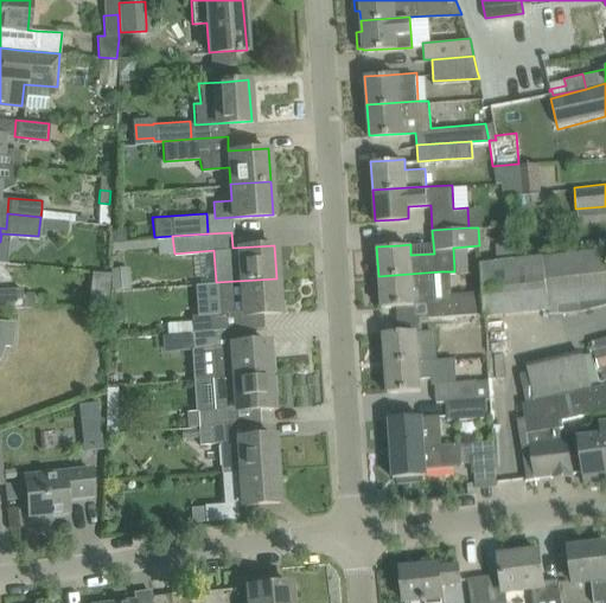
[(605,247),(477,262),(479,292),(480,312),(482,316),(549,307),(550,313),(578,309),(578,310),(605,302),(605,247)]
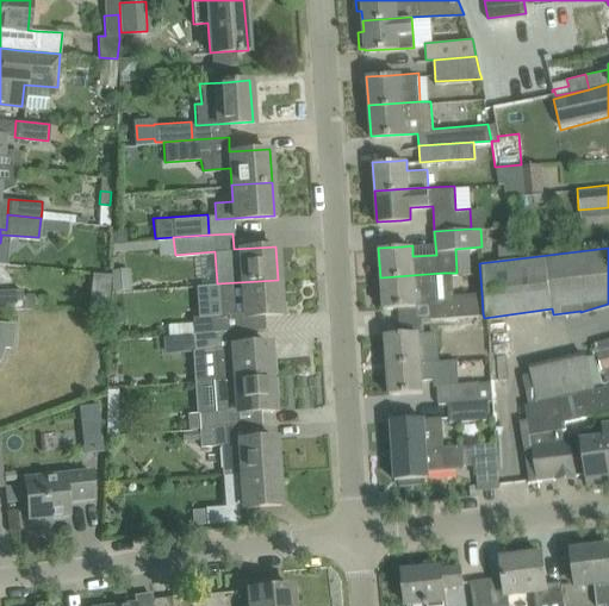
[(131,289),(129,268),(111,269),(113,292),(131,289)]
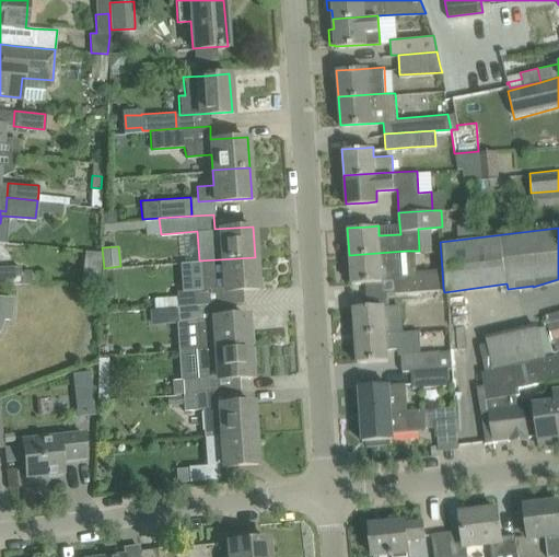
[(406,251),(349,255),(351,282),(395,279),(395,291),(443,288),(442,269),(415,270),(416,274),(407,274),(406,251)]
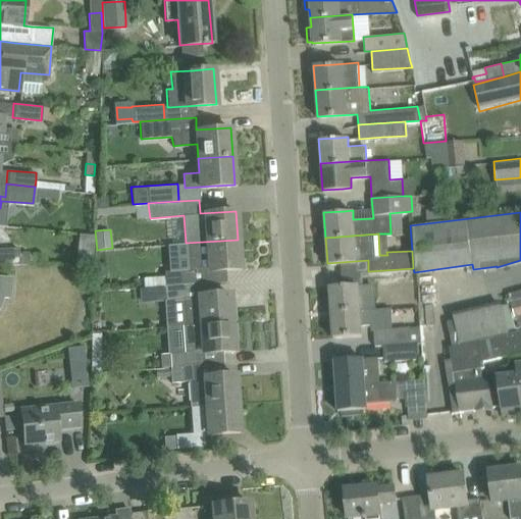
[(205,282),(204,270),(240,268),(238,240),(186,243),(187,269),(164,270),(164,275),(165,286),(205,282)]
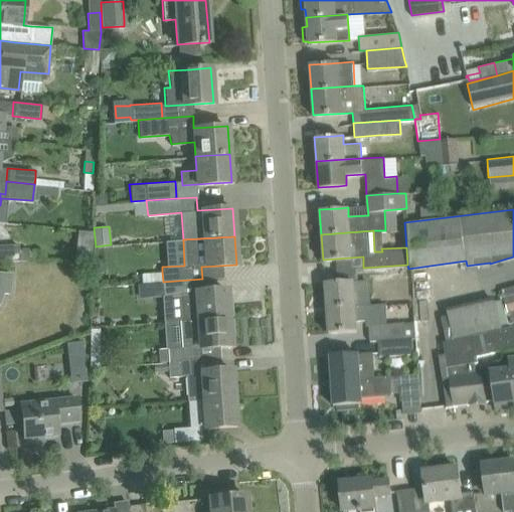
[(0,261),(19,260),(26,260),(27,260),(26,250),(26,247),(18,247),(18,243),(0,243),(0,261)]
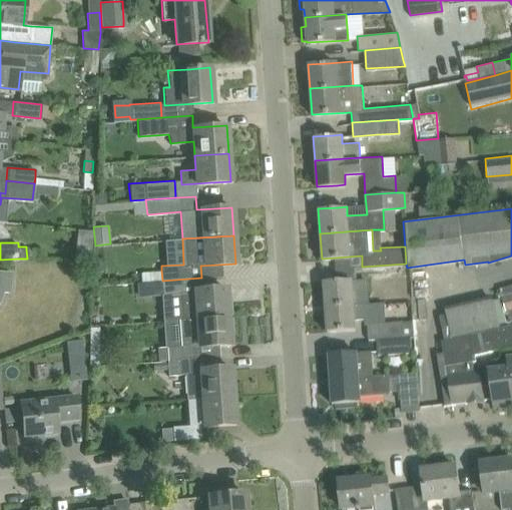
[(9,292),(11,273),(0,271),(0,299),(1,295),(2,291),(9,292)]
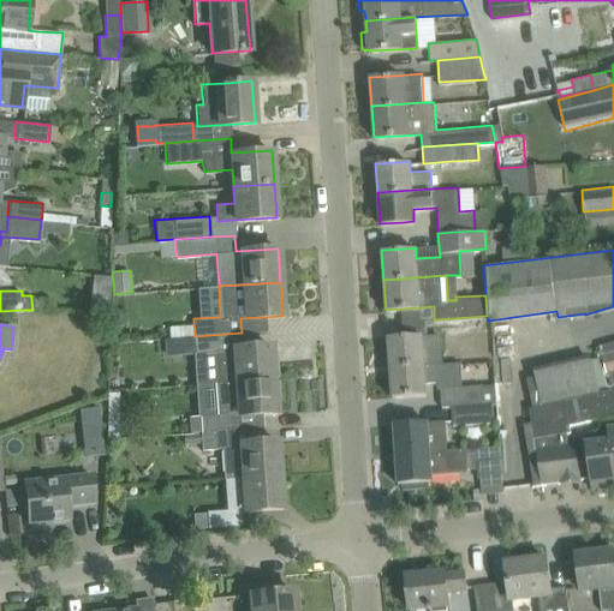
[(168,327),(170,337),(195,336),(194,324),(168,327)]
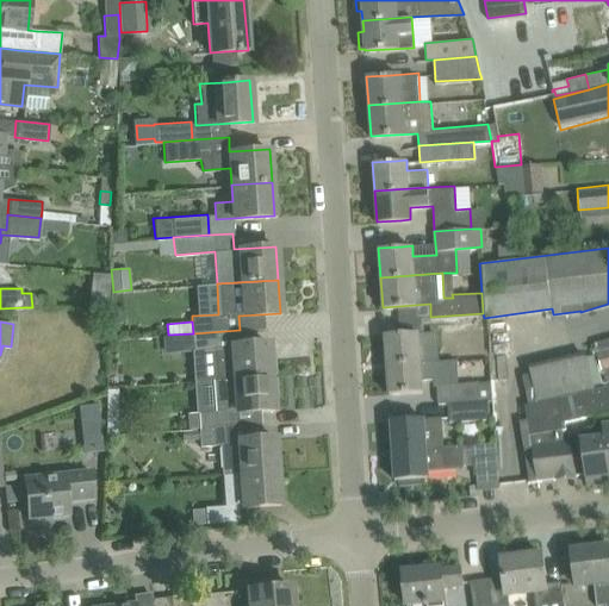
[(212,380),(271,375),(268,342),(250,343),(249,329),(240,330),(193,333),(194,349),(194,351),(199,351),(202,380),(212,380)]
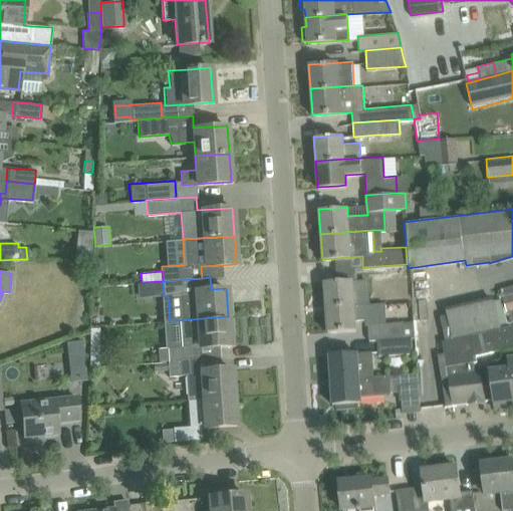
[(383,289),(372,290),(360,291),(359,279),(323,281),(325,306),(386,302),(386,301),(385,301),(383,289)]
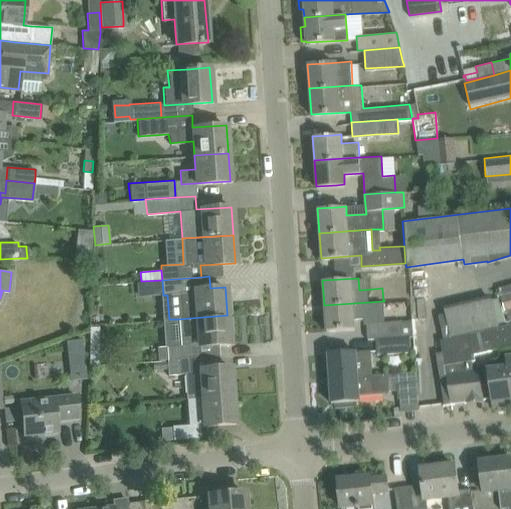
[(141,281),(135,282),(136,295),(163,293),(162,280),(141,281)]
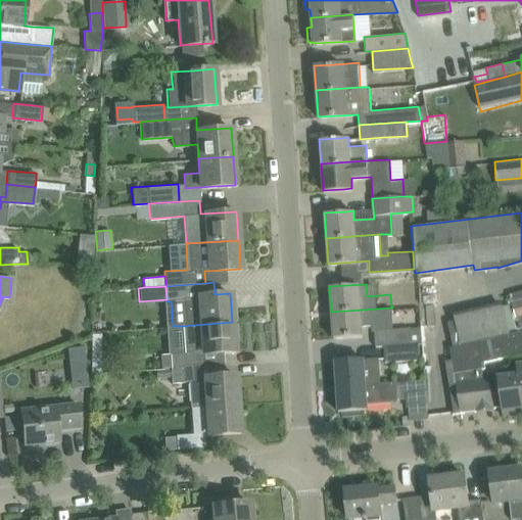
[(460,345),(451,347),(457,391),(459,412),(475,410),(490,408),(486,374),(483,374),(482,367),(486,367),(484,361),(512,353),(513,362),(521,359),(521,289),(509,292),(515,317),(517,325),(508,327),(509,334),(460,345)]
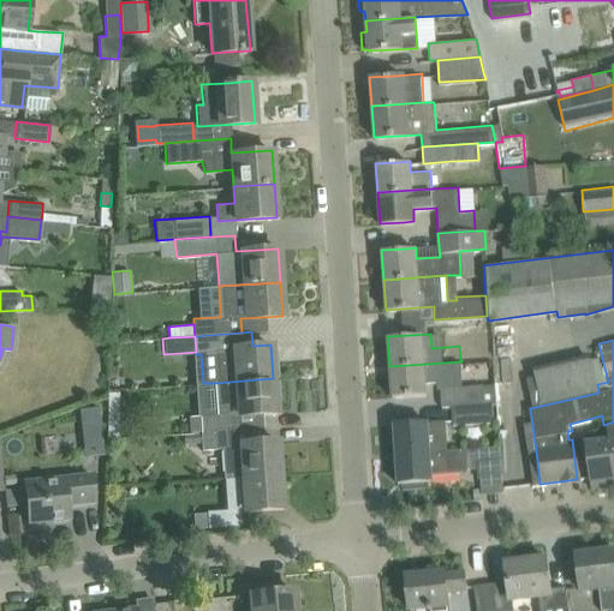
[(494,382),(481,383),(463,384),(462,361),(389,366),(391,396),(425,394),(424,382),(440,381),(442,405),(451,405),(495,402),(494,382)]
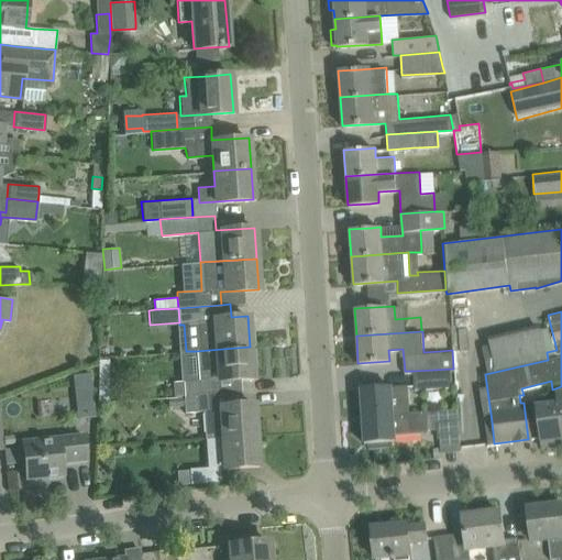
[(213,393),(213,380),(252,377),(250,347),(196,351),(198,380),(184,381),(185,394),(213,393)]
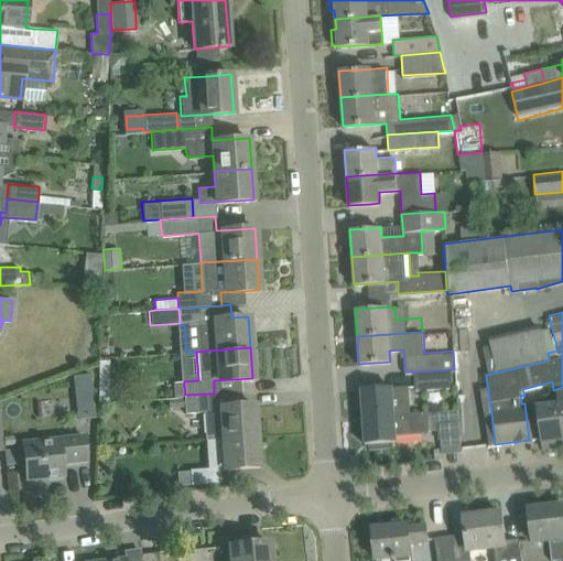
[(415,390),(451,388),(451,394),(456,392),(454,369),(413,371),(415,390)]
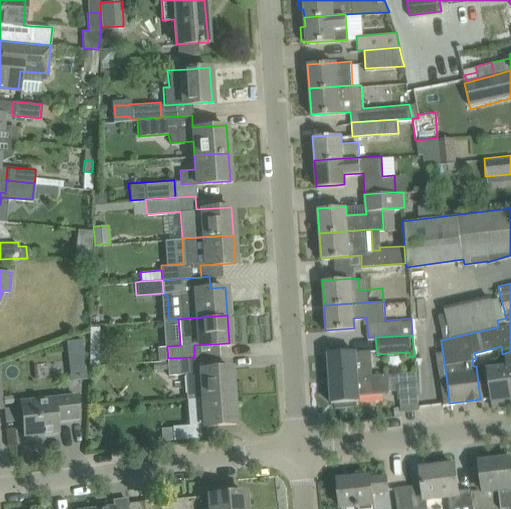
[(83,338),(68,338),(67,376),(83,377),(83,338)]
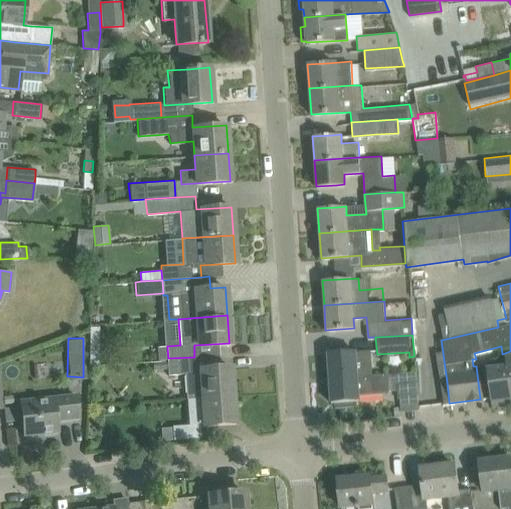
[(167,346),(157,347),(157,359),(162,359),(168,358),(167,346)]
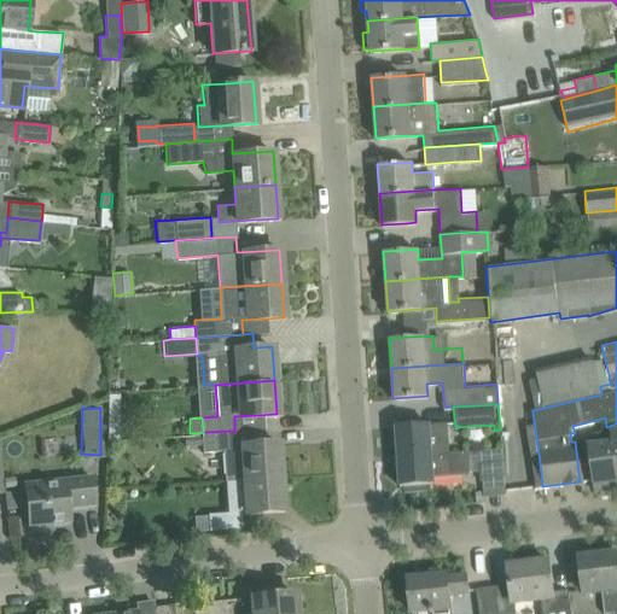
[(446,451),(443,421),(395,425),(397,455),(446,451)]
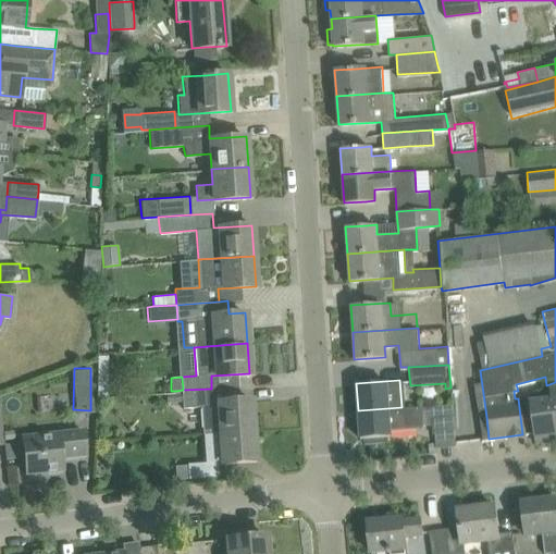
[(555,382),(546,385),(543,386),(544,390),(528,394),(534,440),(555,436),(555,382)]
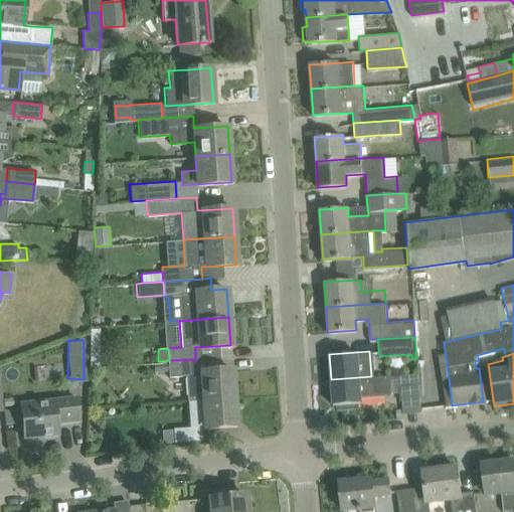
[(202,399),(233,397),(231,369),(220,370),(219,357),(195,359),(169,360),(169,371),(170,375),(185,374),(187,400),(202,399)]
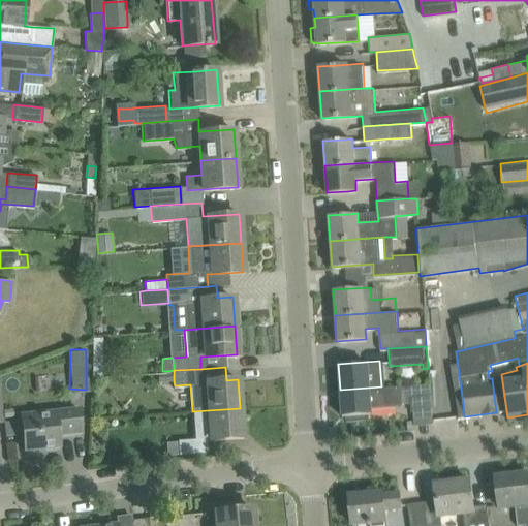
[(157,374),(157,381),(174,381),(174,370),(167,371),(167,373),(157,374)]
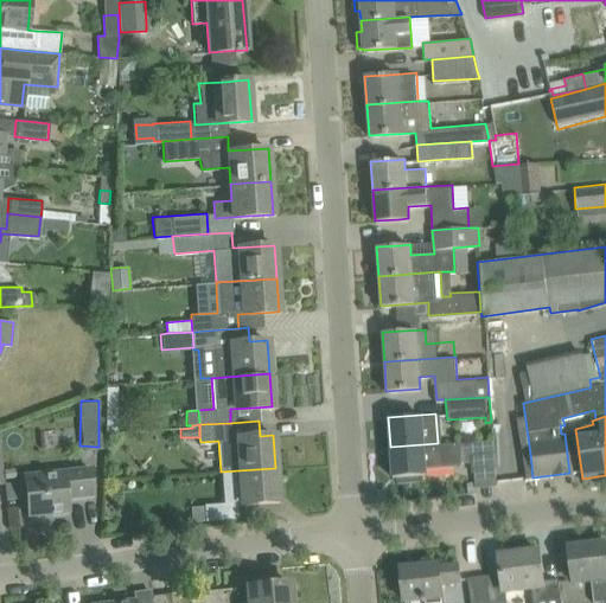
[(495,469),(492,446),(492,440),(460,441),(438,443),(390,447),(391,476),(425,474),(425,464),(470,461),(471,472),(495,469)]
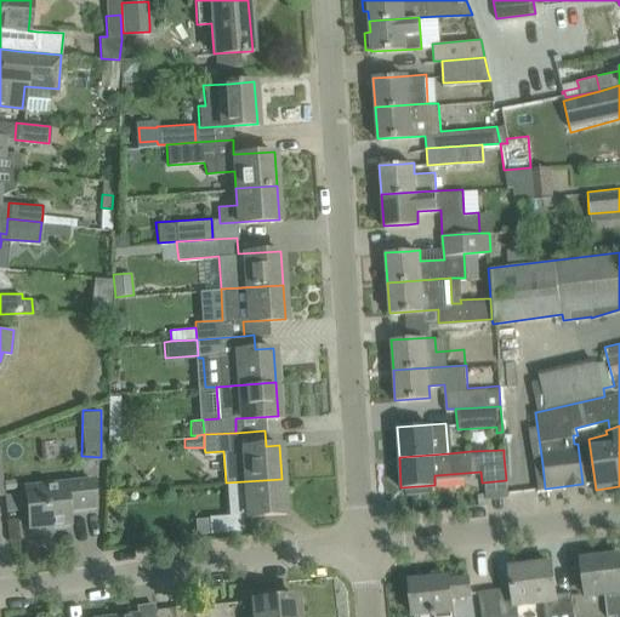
[(94,506),(91,481),(91,479),(23,486),(28,526),(69,521),(67,508),(94,506)]
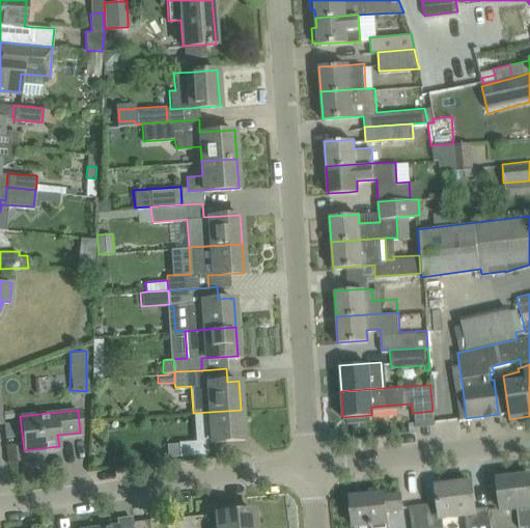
[(208,412),(210,420),(211,441),(243,438),(241,410),(208,412)]
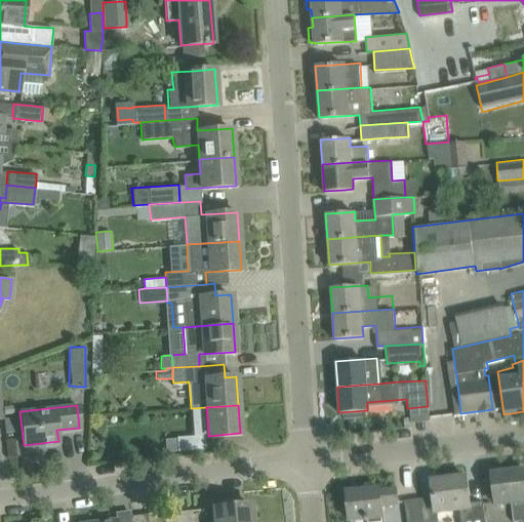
[(175,436),(175,438),(176,450),(205,448),(204,434),(175,436)]
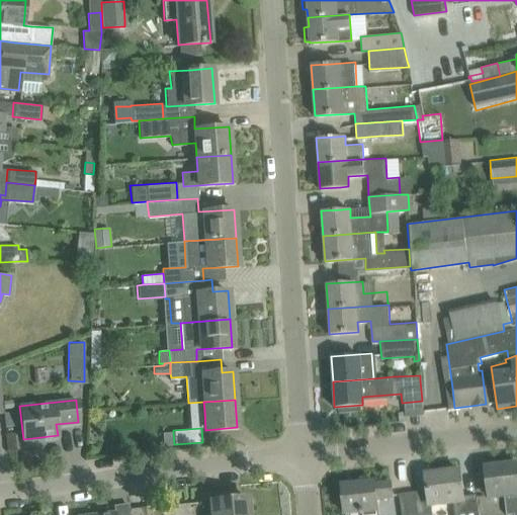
[(163,445),(174,444),(173,432),(162,432),(163,445)]
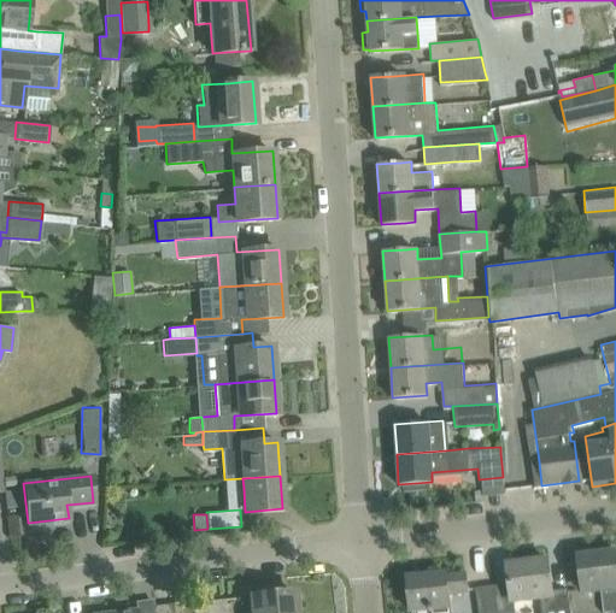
[(615,612),(615,549),(615,550),(578,555),(580,579),(581,590),(598,588),(600,611),(611,609),(611,612),(615,612)]
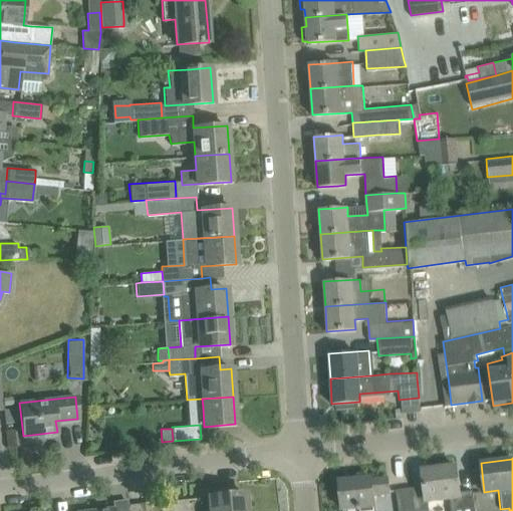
[(423,485),(412,487),(416,509),(428,507),(427,500),(449,498),(450,510),(475,510),(473,489),(470,490),(471,493),(459,495),(457,480),(456,469),(456,466),(437,468),(437,464),(425,465),(426,470),(421,470),(423,485)]
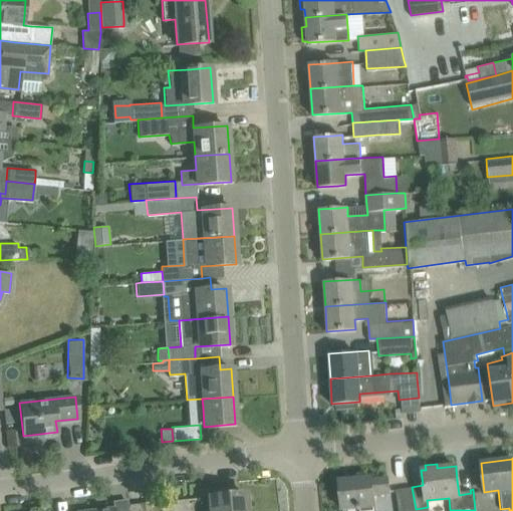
[(371,491),(388,490),(387,477),(369,478),(338,481),(341,508),(359,506),(358,510),(370,510),(373,510),(371,491)]
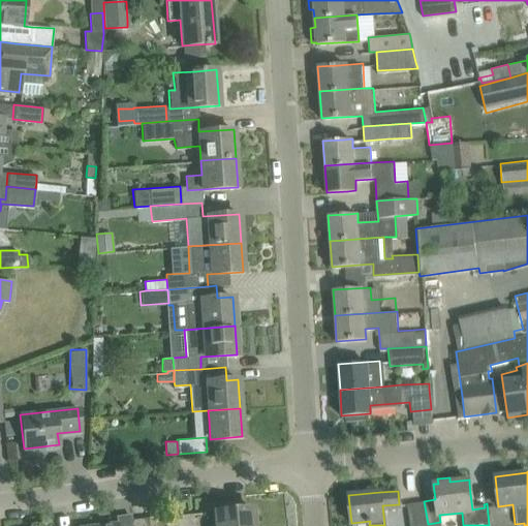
[(408,525),(428,525),(428,524),(424,501),(406,503),(409,524),(408,525)]
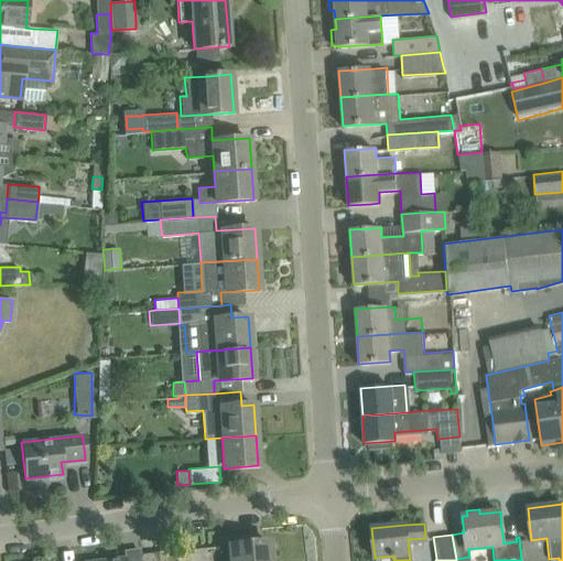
[(229,560),(270,560),(268,541),(229,545),(229,560)]
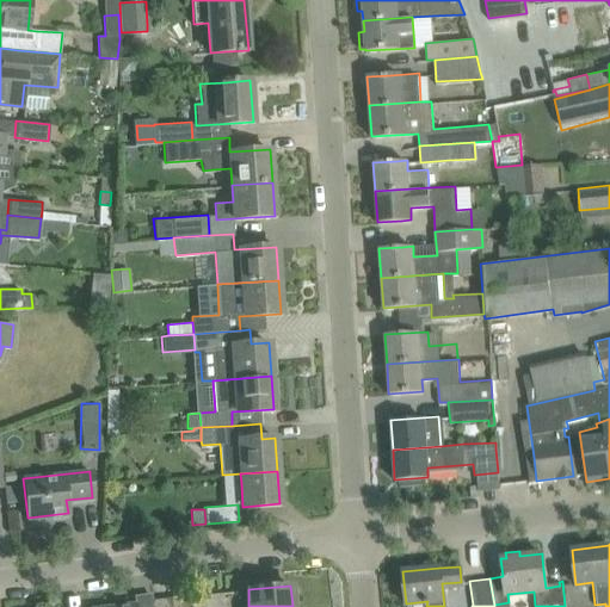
[(153,606),(186,606),(186,595),(152,599),(153,606)]
